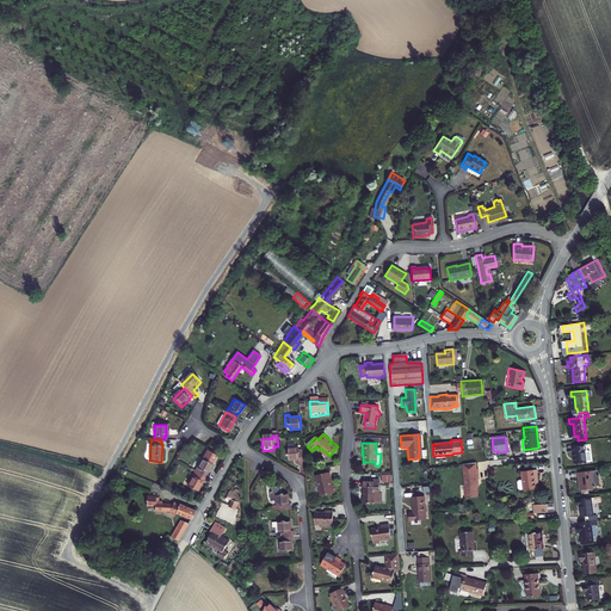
[(592,449),(591,443),(576,445),(579,463),(586,462),(586,463),(588,463),(588,462),(594,461),(596,460),(594,450),(593,449),(592,449)]
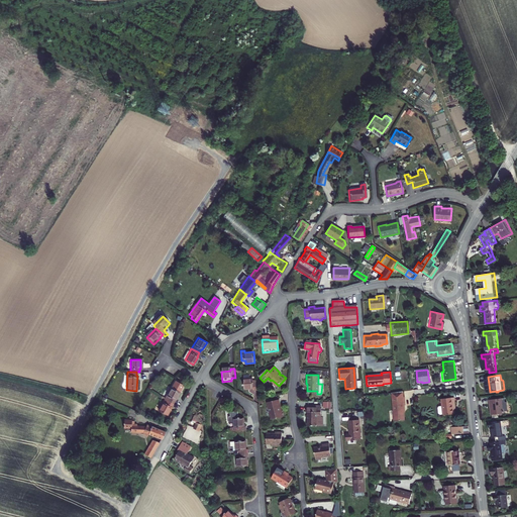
[(256,390),(255,380),(252,380),(251,378),(242,378),(243,389),(252,388),(252,390),(256,390)]
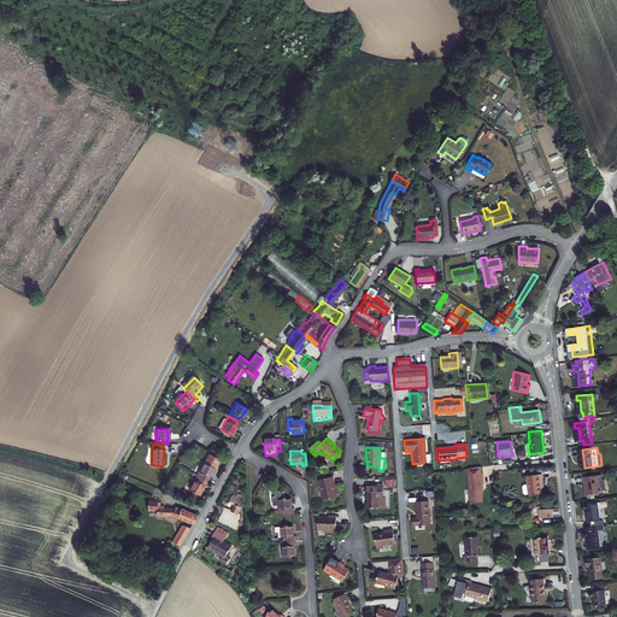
[(203,462),(195,476),(205,481),(207,477),(209,477),(213,468),(218,459),(207,454),(204,463),(203,462)]
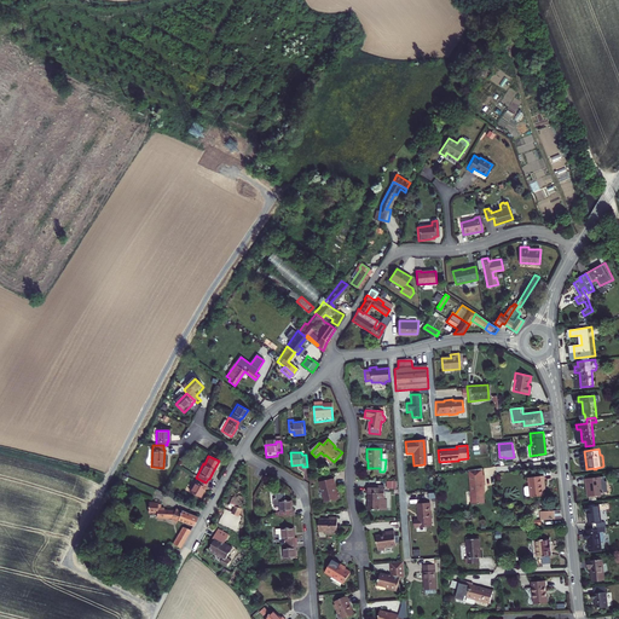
[(481,469),(467,470),(467,478),(468,478),(470,505),(484,504),(482,486),(484,486),(482,475),(481,476),(481,469)]
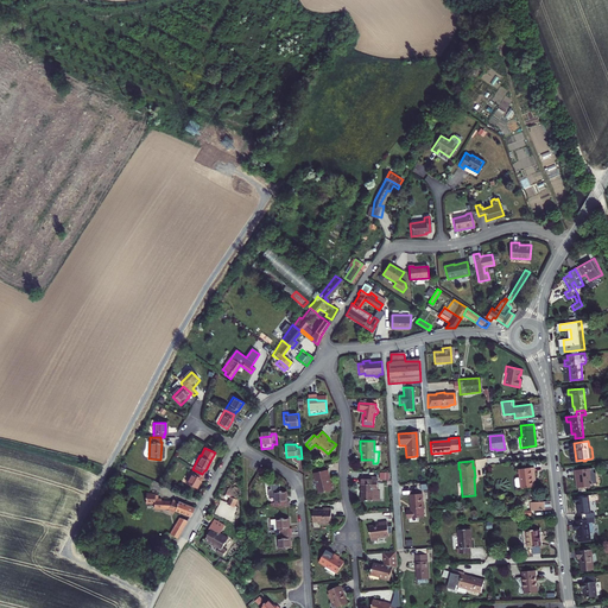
[(537,476),(536,466),(520,468),(521,476),(523,487),(537,486),(536,476),(537,476)]
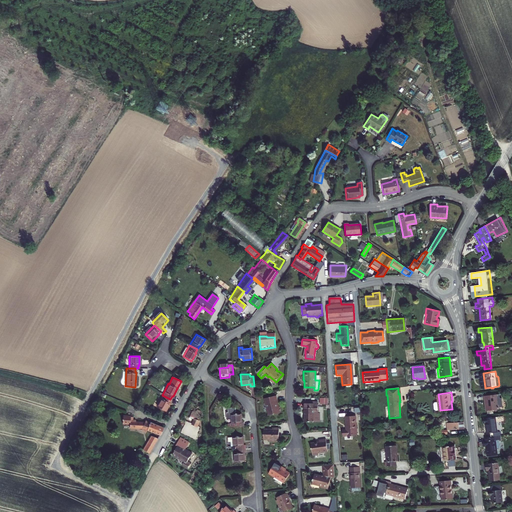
[(503,408),(501,393),(487,395),(489,410),(490,409),(497,409),(503,408)]
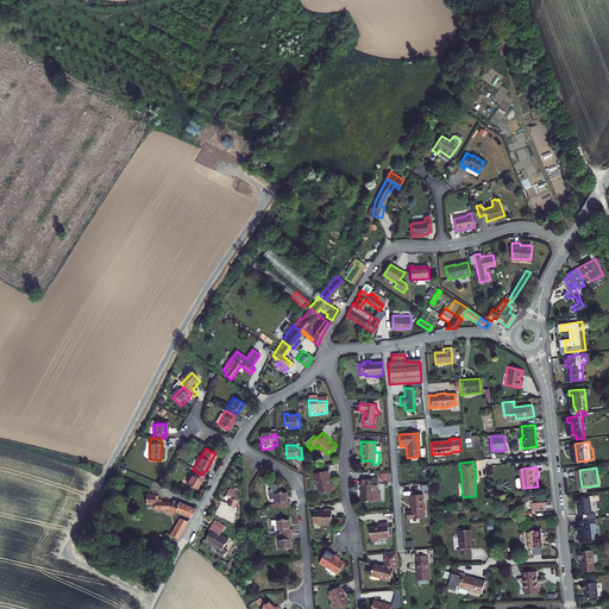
[(200,478),(202,475),(193,470),(186,483),(196,489),(201,479),(200,478)]
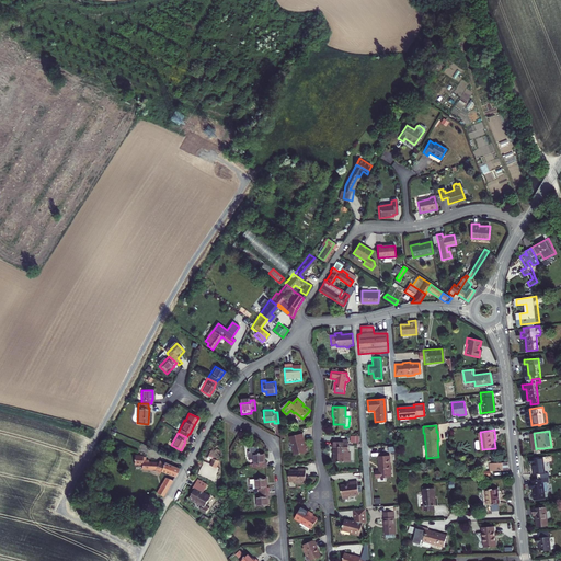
[(292,446),(293,451),(292,451),(293,456),(308,451),(306,445),(304,446),(302,443),(304,441),(301,434),(288,438),(289,445),(292,446)]
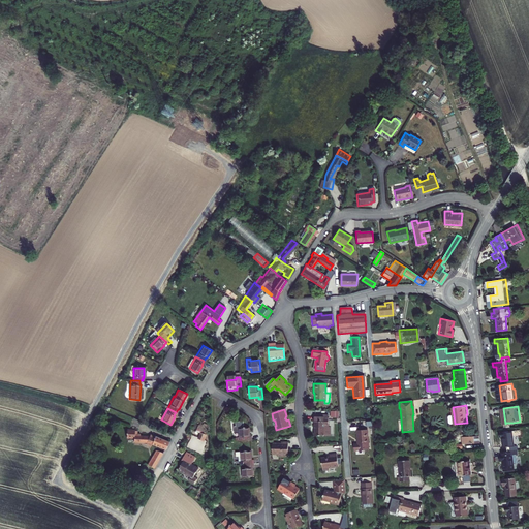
[(328,415),(313,415),(313,423),(315,423),(315,425),(314,426),(314,434),(315,435),(315,436),(330,436),(331,427),(328,427),(328,415)]
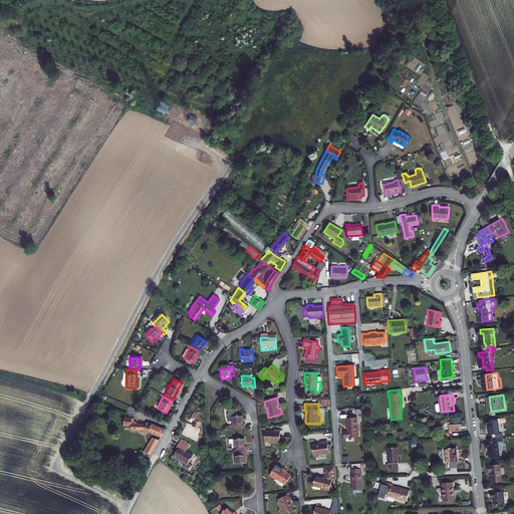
[(229,425),(229,429),(245,428),(245,424),(243,424),(242,415),(235,416),(235,409),(228,410),(229,414),(227,414),(228,420),(232,420),(233,425),(229,425)]
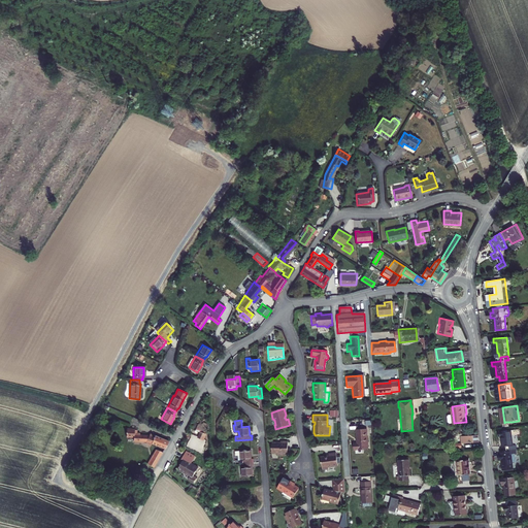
[(505,435),(506,450),(520,449),(520,444),(517,444),(515,429),(501,431),(502,435),(505,435)]
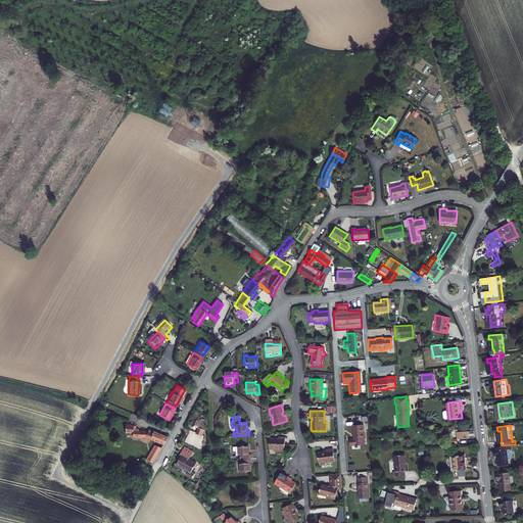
[(364,426),(352,427),(352,436),(352,439),(349,440),(350,446),(366,445),(364,426)]
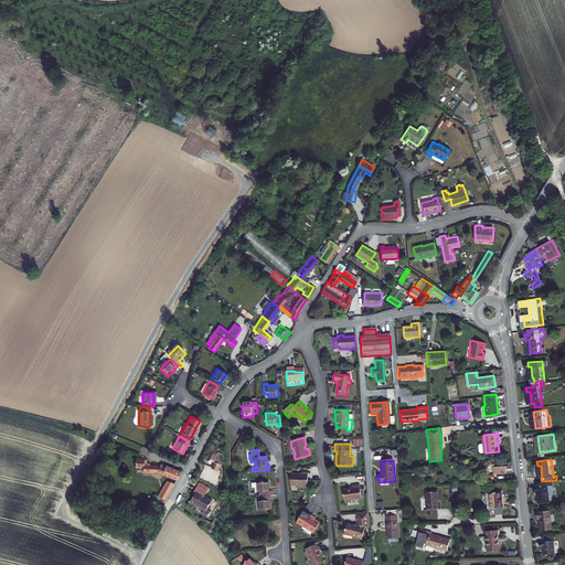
[(162,473),(176,479),(178,476),(179,471),(160,464),(159,466),(149,468),(148,466),(145,466),(145,464),(142,464),(141,462),(134,465),(135,468),(134,468),(135,470),(136,472),(144,471),(144,475),(156,472),(156,473),(160,476),(162,473)]
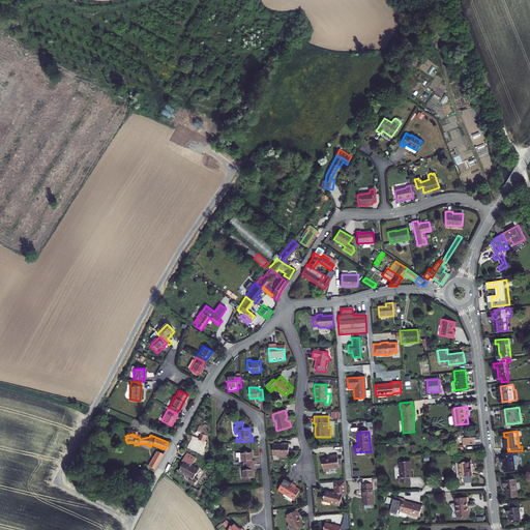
[(464,437),(464,444),(481,443),(481,436),(464,437)]
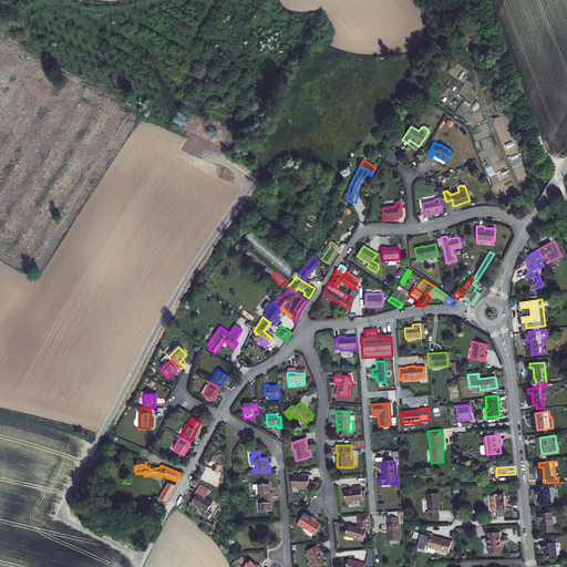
[(311,486),(311,473),(303,473),(303,475),(295,475),(295,486),(300,486),(300,488),(308,488),(308,486),(311,486)]
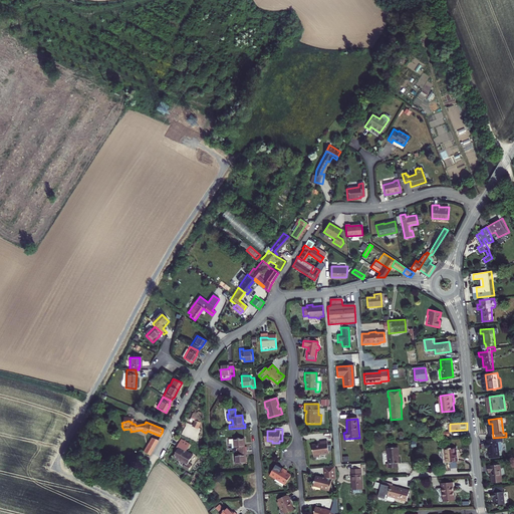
[(152,437),(144,451),(150,455),(158,439),(152,437)]
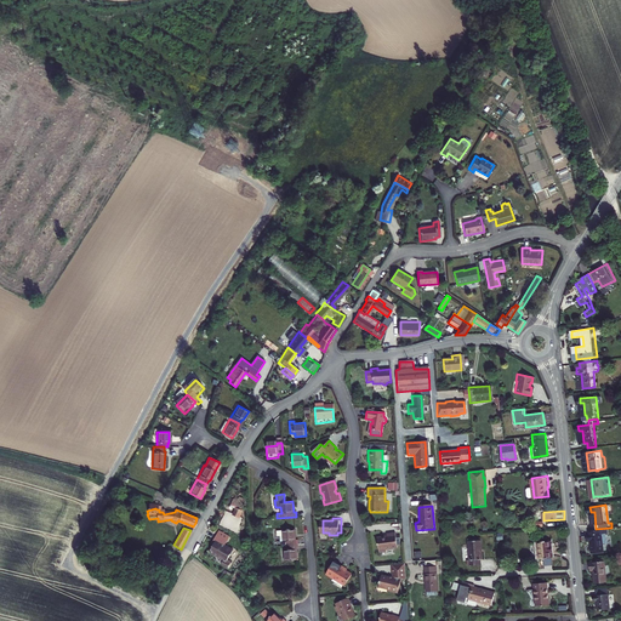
[(611,528),(596,529),(593,530),(593,535),(591,535),(591,541),(594,540),(596,552),(609,551),(608,542),(613,541),(611,533),(613,533),(611,528)]
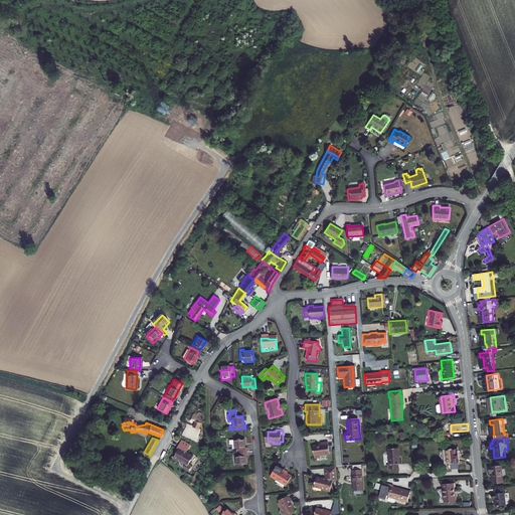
[(237,448),(238,452),(247,451),(247,447),(245,448),(244,439),(234,440),(234,449),(237,448)]
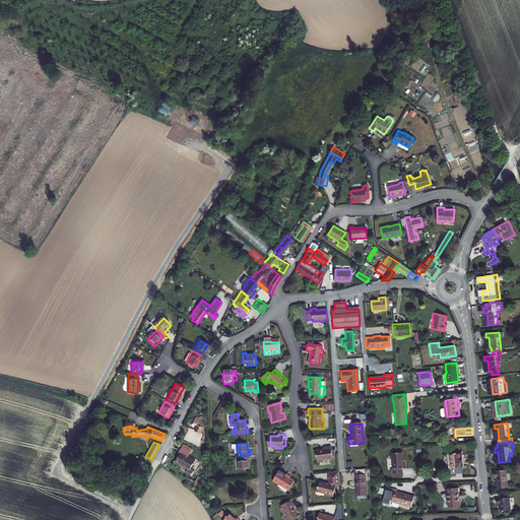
[(185,453),(183,456),(180,463),(190,468),(188,472),(193,474),(199,461),(192,457),(194,453),(192,452),(194,449),(188,445),(186,449),(185,448),(183,452),(185,453)]
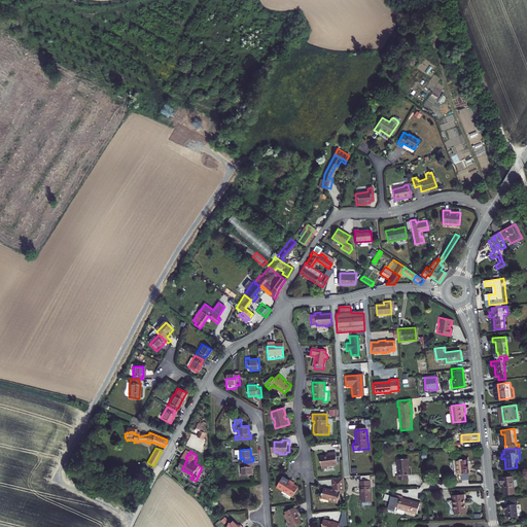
[(336,453),(328,454),(328,456),(320,457),(321,469),(327,469),(327,467),(338,466),(336,453)]
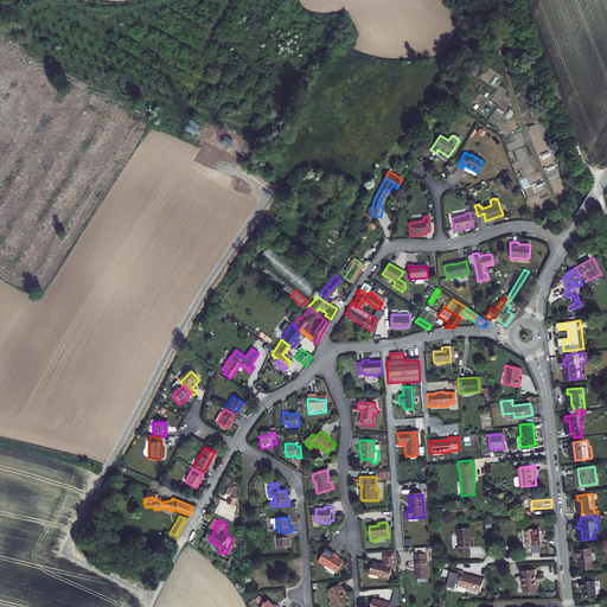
[(532,528),(525,529),(528,544),(532,544),(534,544),(536,544),(536,543),(541,543),(541,538),(542,538),(541,532),(540,532),(540,528),(535,528),(535,526),(532,528)]
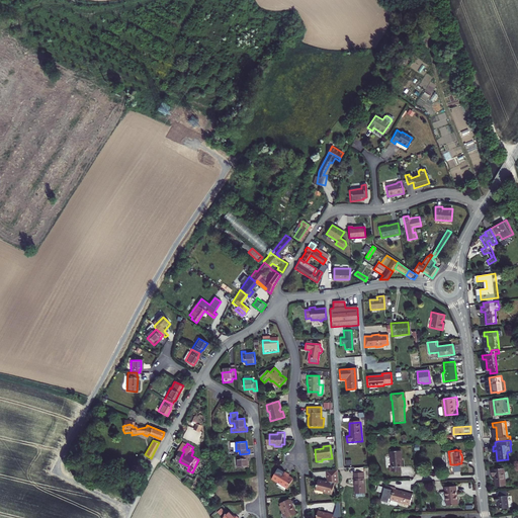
[(401,471),(400,466),(402,466),(401,450),(390,451),(391,466),(390,466),(391,471),(401,471)]
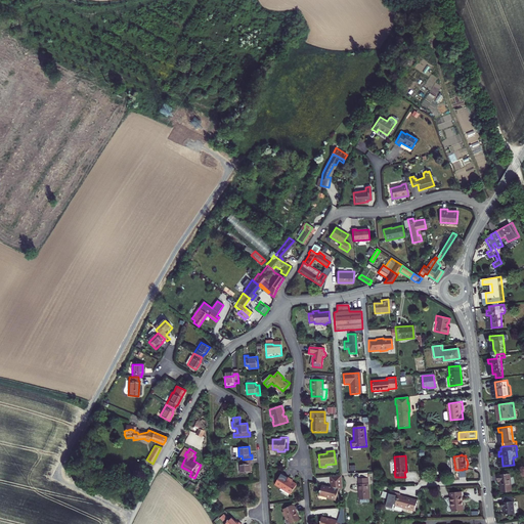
[(252,464),(252,459),(243,460),(243,464),(239,464),(241,473),(252,472),(251,464),(252,464)]
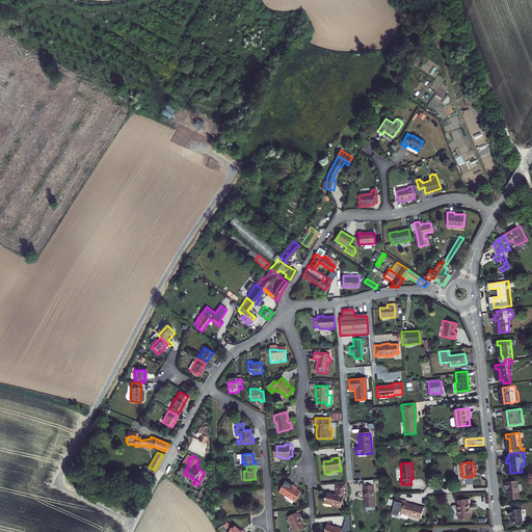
[(512,487),(513,499),(524,498),(522,480),(508,481),(509,488),(512,487)]
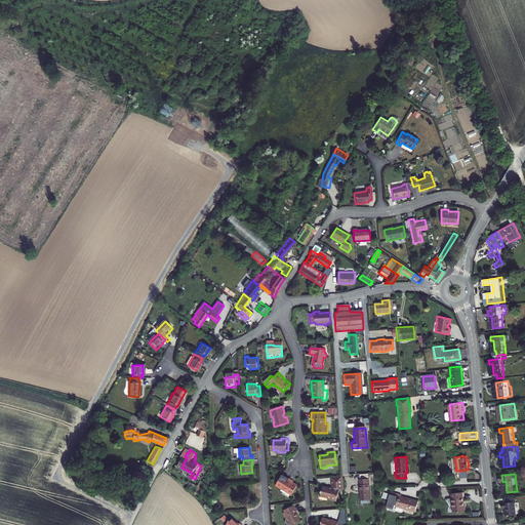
[(284,475),(277,485),(291,495),(298,487),(290,481),(291,480),(284,475)]
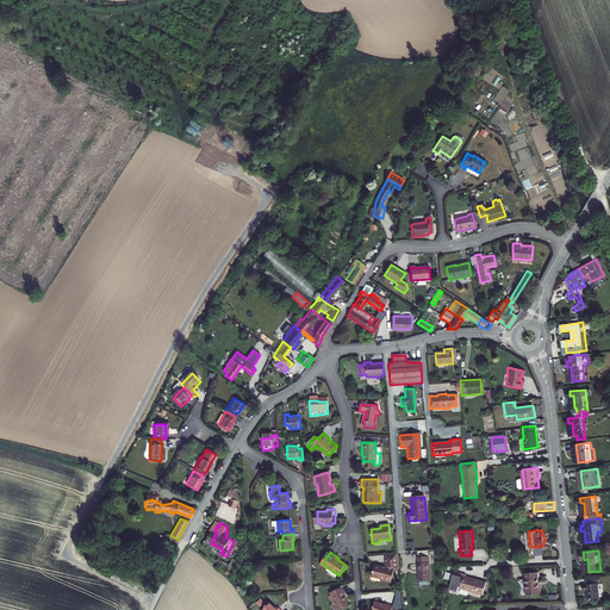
[(394,567),(399,568),(398,561),(398,553),(385,554),(386,565),(385,567),(374,564),(372,576),(381,578),(381,579),(383,579),(385,580),(386,580),(387,578),(391,579),(394,567)]
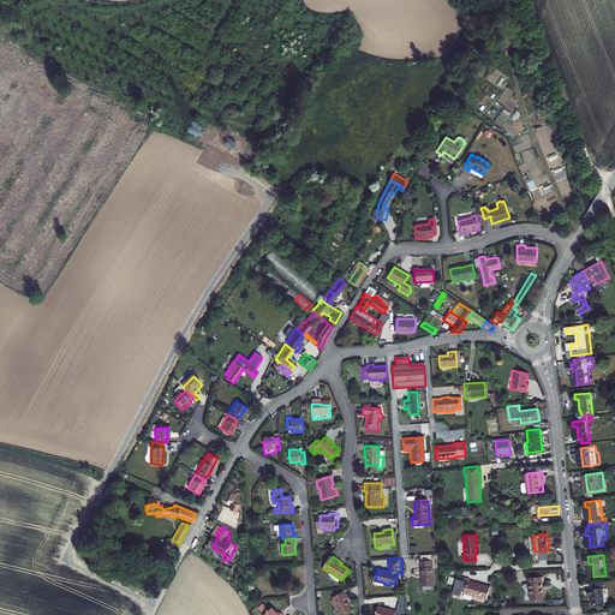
[(422,562),(419,562),(421,572),(422,587),(423,587),(433,586),(435,586),(433,562),(422,562)]
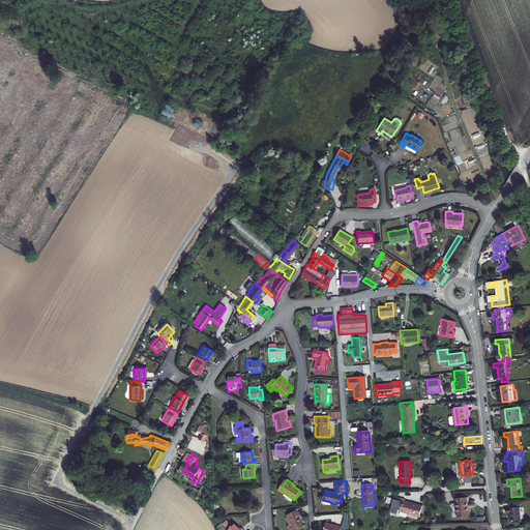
[(468,496),(457,497),(459,516),(469,514),(468,496)]
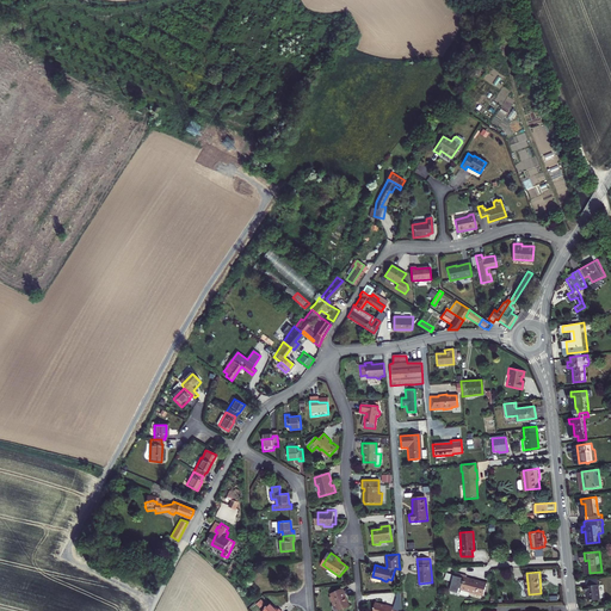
[(488,582),(467,578),(468,576),(455,573),(455,574),(452,580),(450,590),(458,592),(460,587),(462,588),(461,590),(485,596),(488,582)]
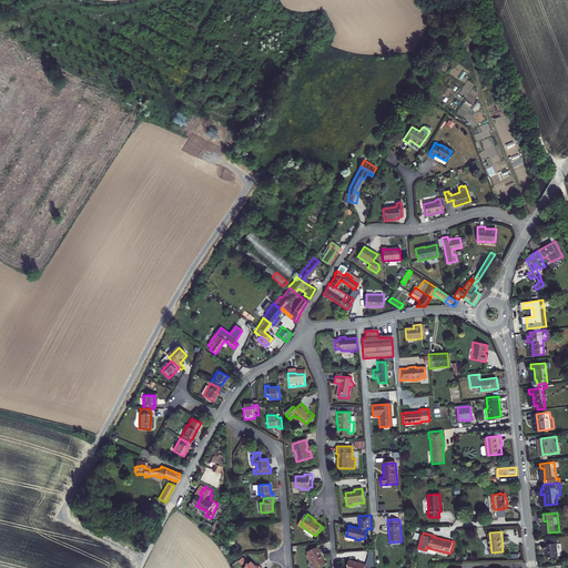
[(563,557),(561,543),(550,544),(548,544),(548,549),(551,549),(553,558),(563,557)]
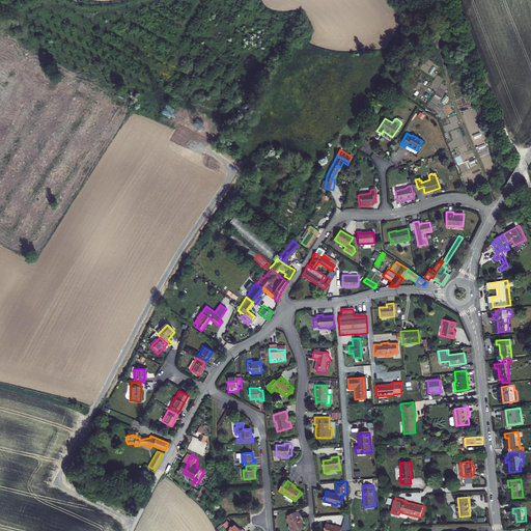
[(298,510),(288,515),(288,518),(287,519),(290,526),(292,525),(295,530),(304,526),(300,518),(301,518),(298,510)]
